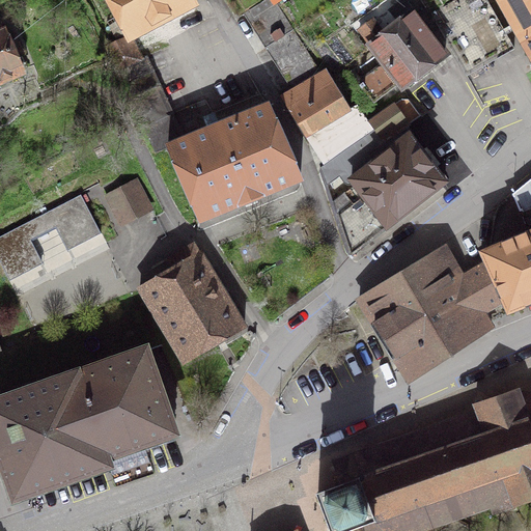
[(106,50),(116,70),(140,57),(130,38),(195,4),(192,0),(105,0),(127,39),(106,50)]
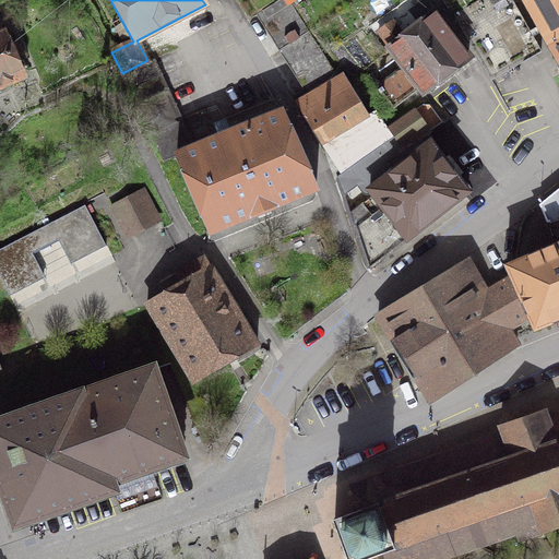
[(490,80),(540,52),(511,0),(476,0),(453,13),(490,80)]
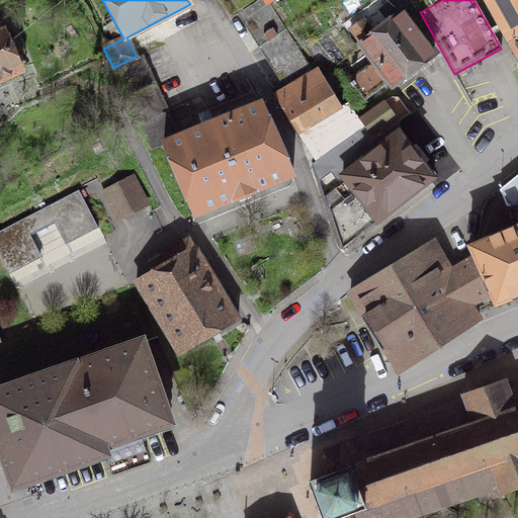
[(517,0),(485,0),(505,35),(517,27),(517,0)]
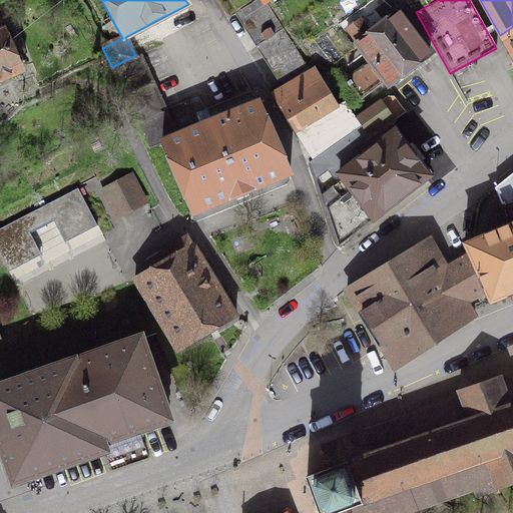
[(267,2),(238,20),(255,46),(283,28),(267,2)]
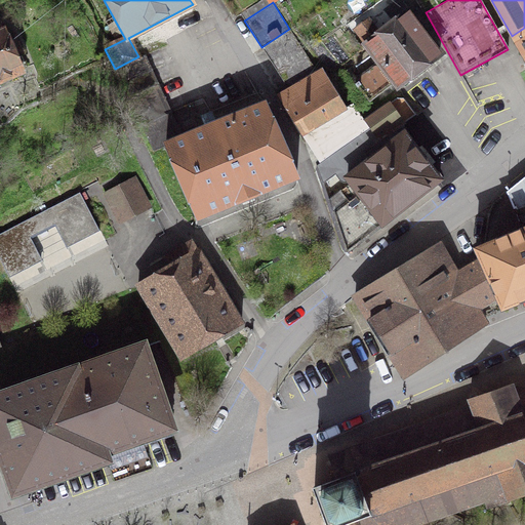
[(368,18),(355,29),(379,62),(365,72),(353,81),(368,101),(394,81),(399,86),(440,55),(399,2),(387,11),(396,22),(380,34),(368,18)]
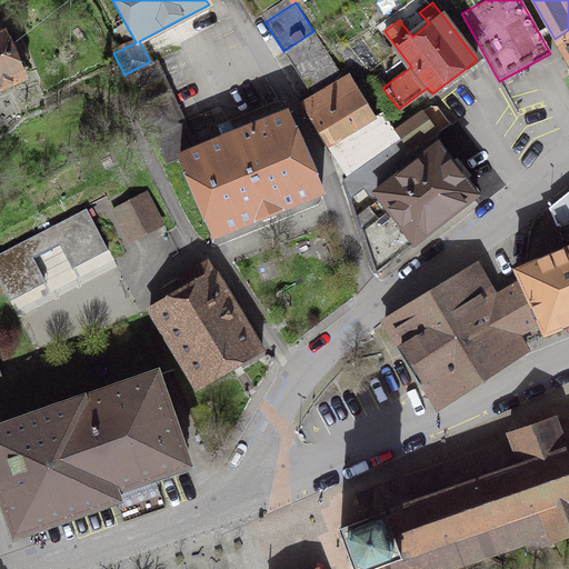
[(7,42),(0,27),(0,26),(0,88),(23,80),(15,59),(22,55),(16,39),(7,42)]
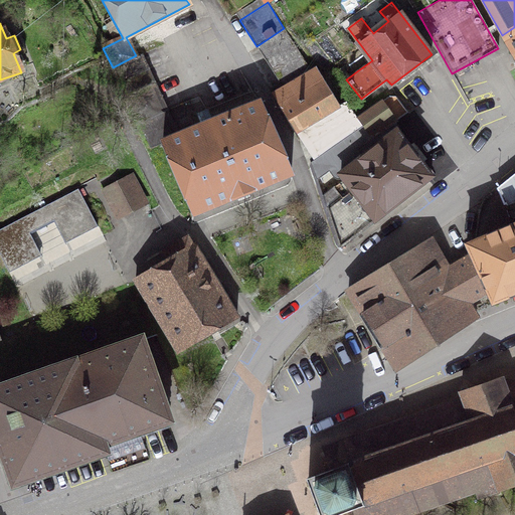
[(514,27),(502,35),(514,57),(514,27)]
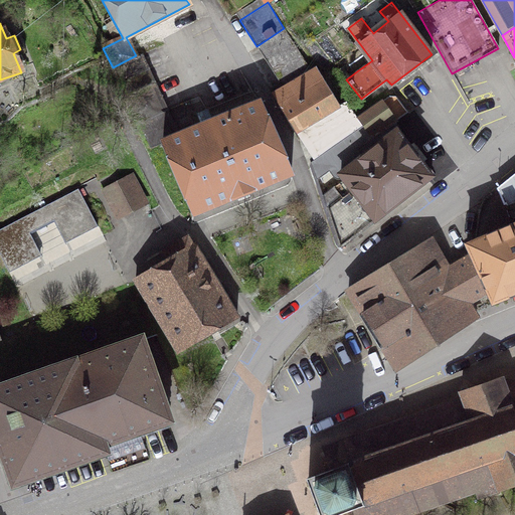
[(256,46),(283,89),(311,70),(284,28),(256,46)]
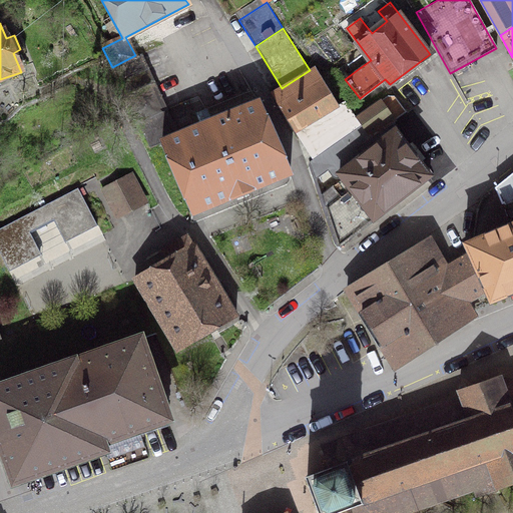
[(149,148),(162,142),(178,135),(142,53),(113,67),(149,148)]
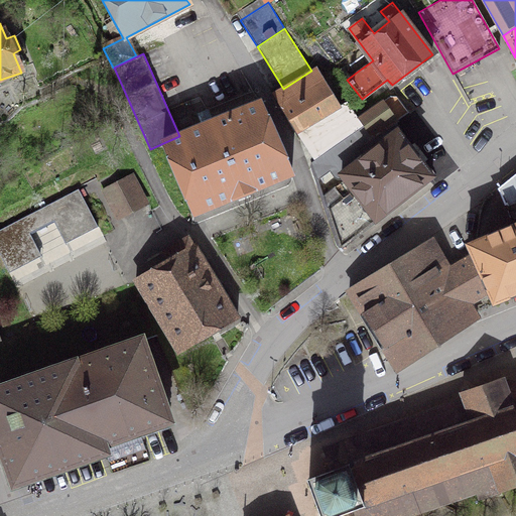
[(363,127),(358,120),(346,103),(339,107),(325,83),(321,84),(313,71),(283,89),(273,94),(294,133),(301,128),(319,157),(347,138),(363,127)]
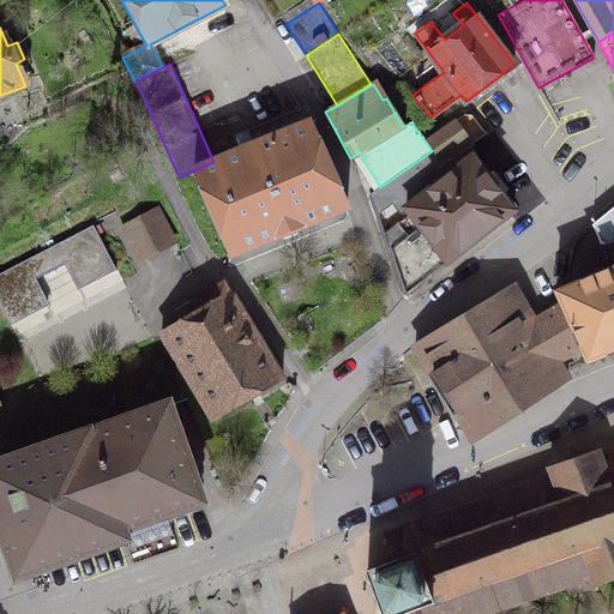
[(471,114),(464,114),(426,143),(432,151),(456,133),(467,149),(486,134),(471,114)]
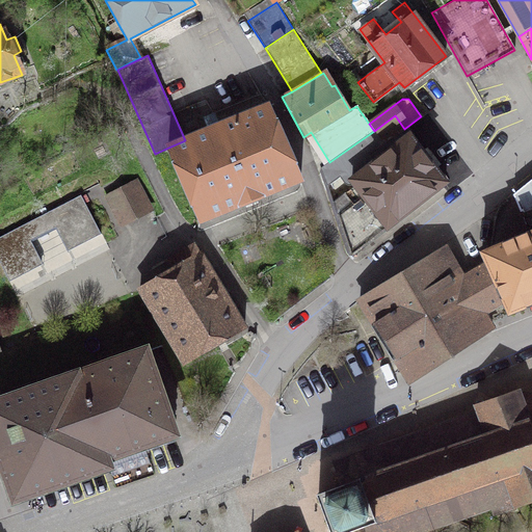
[(203,222),(300,180),(268,106),(185,140),(168,148),(203,222)]
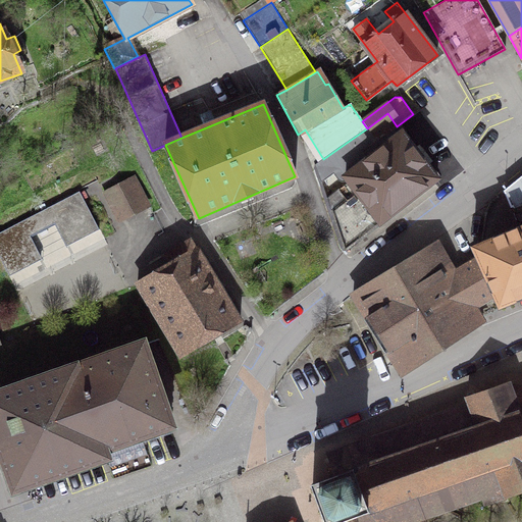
[(326,199),(344,251),(436,179),(402,134),(367,160),(351,140),(323,159),(315,165),(320,179),(333,169),(343,181),(346,178),(349,183),(326,199)]
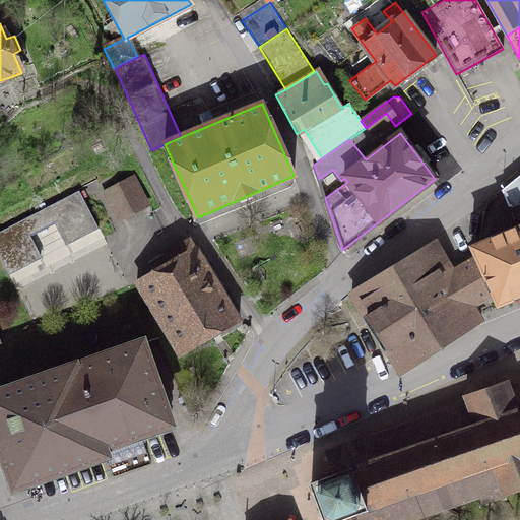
[(519,202),(519,175),(502,190),(509,207),(519,202)]
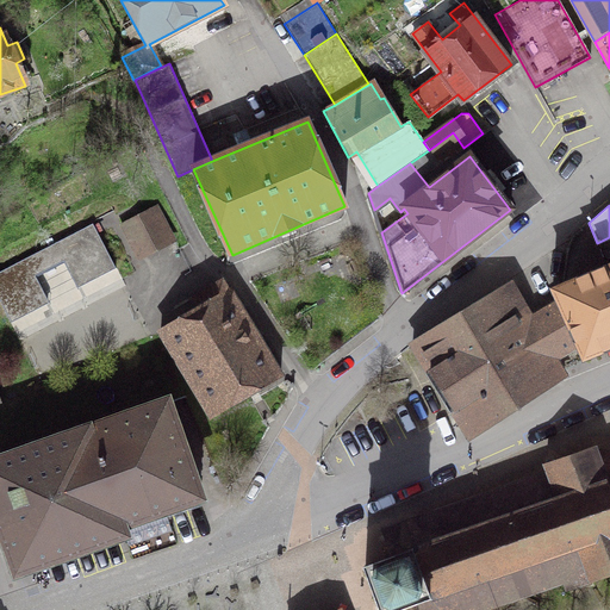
[(137,256),(173,238),(156,207),(122,225),(137,256)]
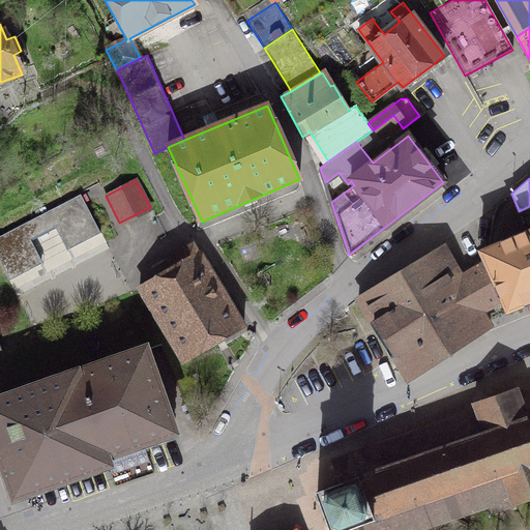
[(0,234),(0,262),(8,278),(41,262),(29,238),(54,226),(66,248),(99,232),(79,193),(0,234)]
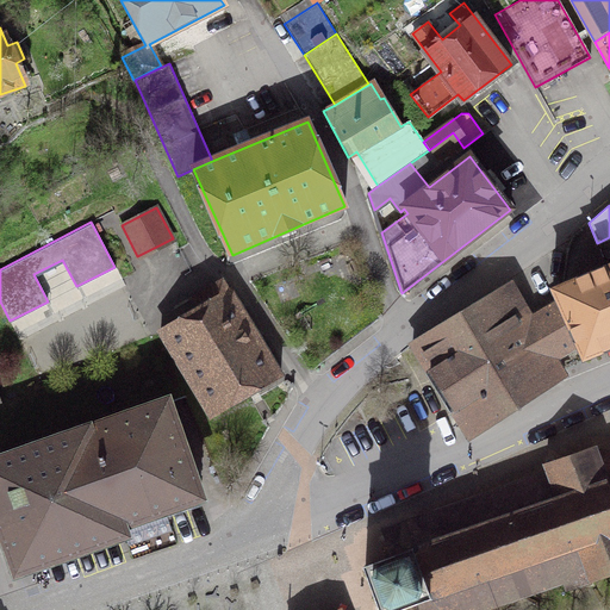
[(558,303),(583,360),(609,348),(609,272),(608,267),(552,291),(558,303)]
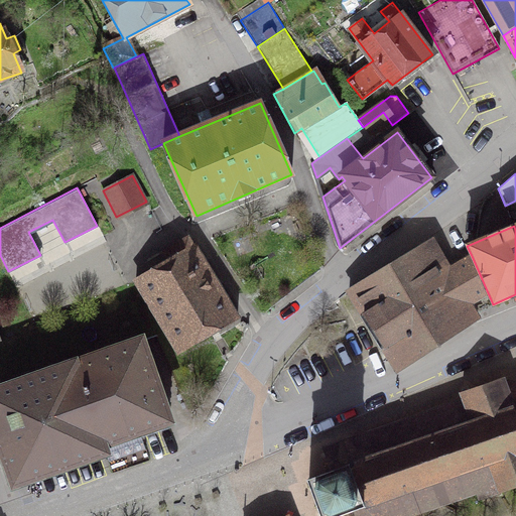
[(167,261),(135,281),(177,352),(236,315),(194,245),(192,245),(187,237),(162,253),(167,261)]
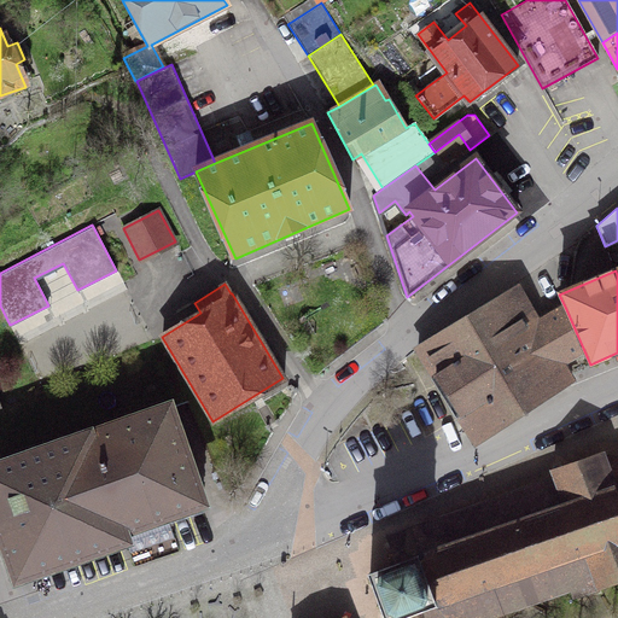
[(567,377),(566,374),(537,324),(517,286),(418,348),(462,419),(477,443),(571,383),(567,377)]
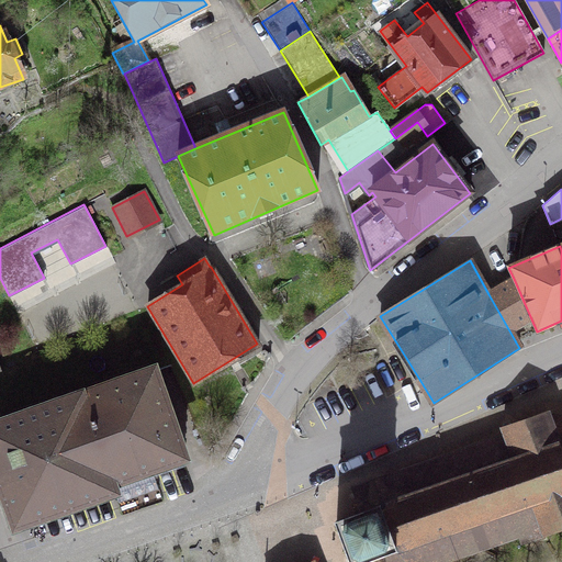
[(489,294),(515,340),(537,332),(514,279),(489,294)]
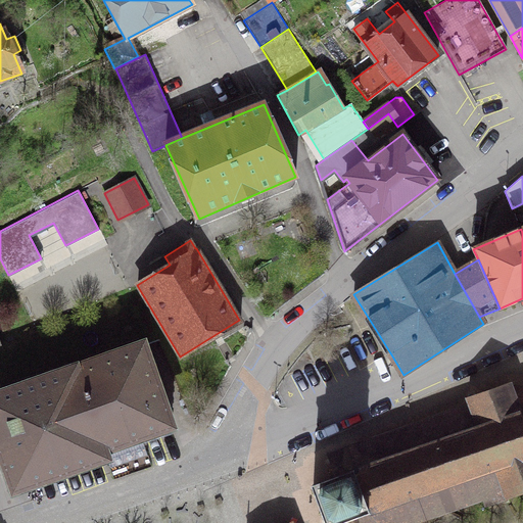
[(144,348),(77,371),(105,455),(173,431),(144,348)]
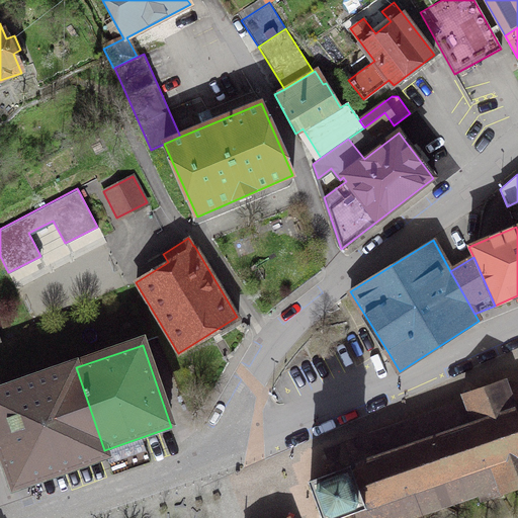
[(107,461),(104,450),(76,367),(0,393),(0,458),(12,494),(60,478),(107,461)]
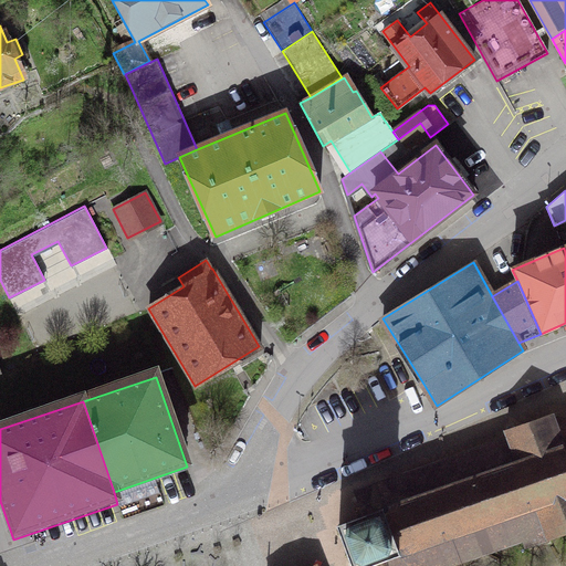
[(565,420),(563,419),(554,421),(551,415),(506,430),(510,440),(355,493),(363,515),(337,525),(353,565),(365,565),(387,558),(389,565),(439,565),(521,538),(524,546),(565,532),(565,420)]
